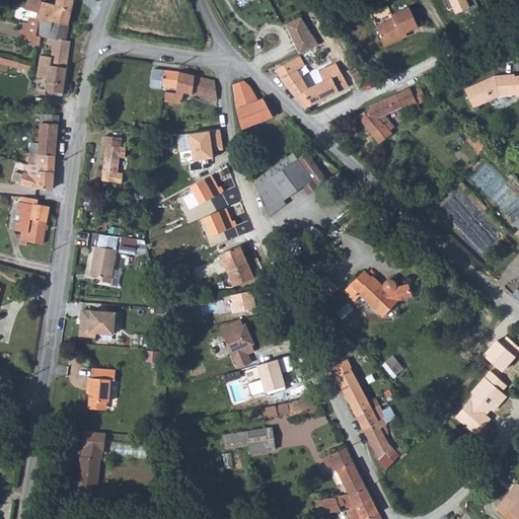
[(59,0),(59,2),(44,0),(27,0),(33,1),(32,11),(43,13),(42,18),(71,23),(74,0),(59,0)]
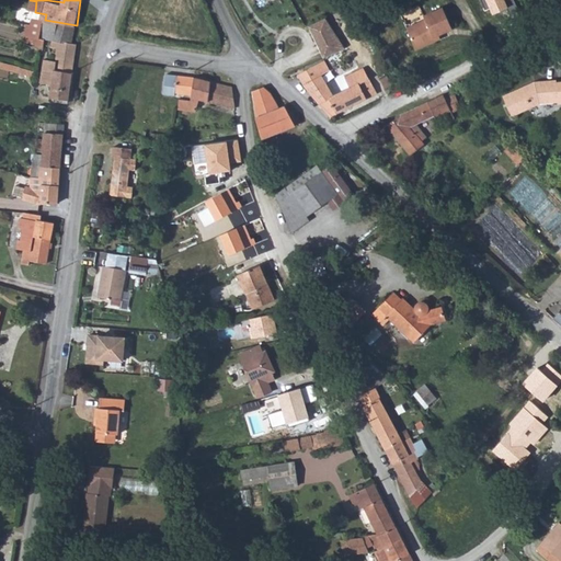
[(443,7),(424,14),(425,19),(408,26),(415,47),(435,39),(433,35),(437,33),(451,26),(443,7)]
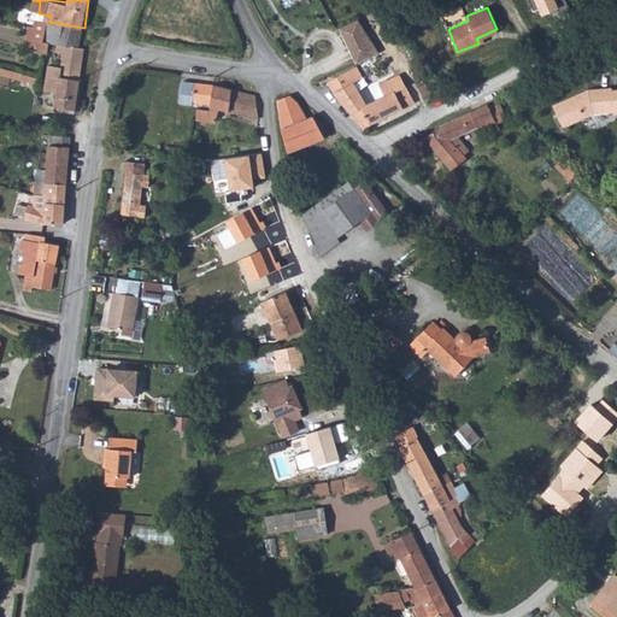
[(50,22),(36,21),(34,33),(42,34),(41,47),(46,47),(50,48),(51,40),(52,35),(48,35),(50,22)]
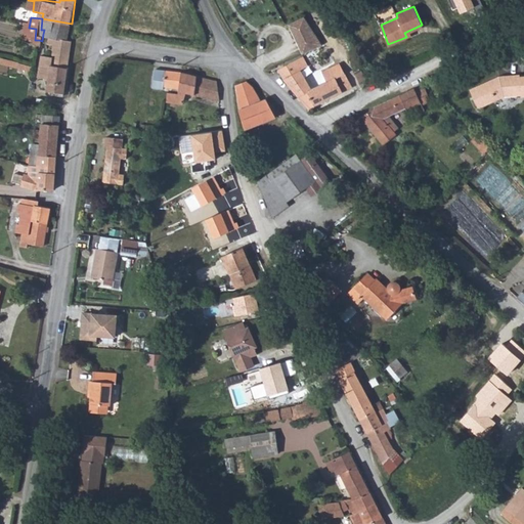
[(72,24),(42,18),(41,30),(44,30),(43,34),(49,35),(48,41),(54,42),(53,52),(41,51),(39,74),(50,75),(48,88),(59,90),(66,91),(75,36),(70,36),(72,24)]
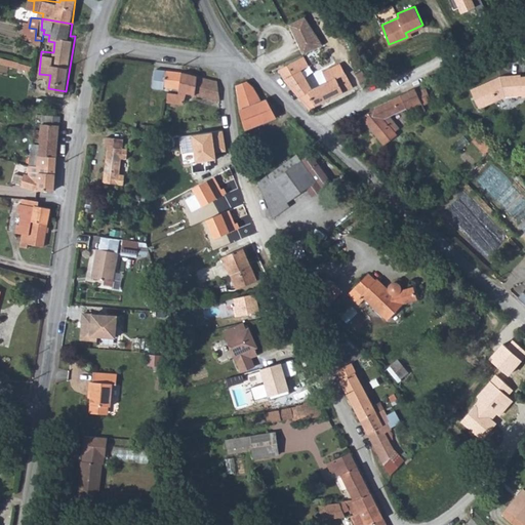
[(357,33),(361,40),(373,34),(369,27),(357,33)]
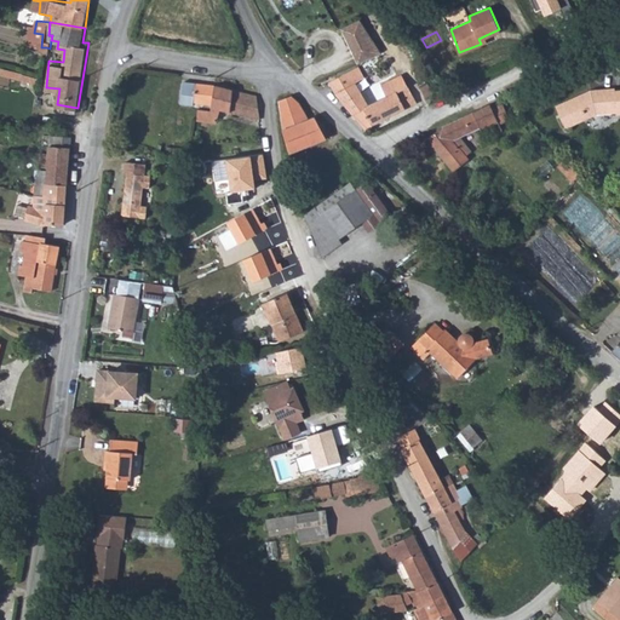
[(377,45),(369,49),(374,57),(382,53),(377,45)]
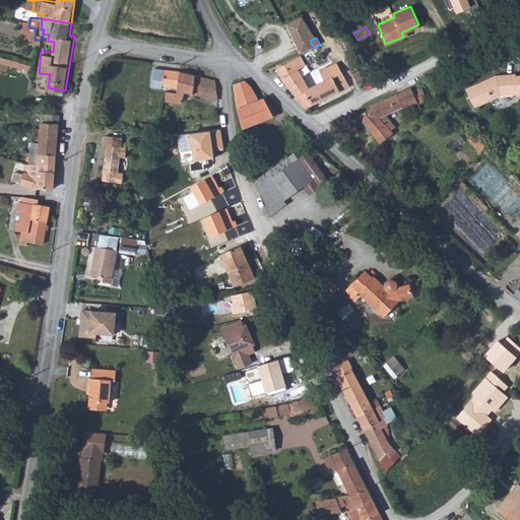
[(297,58),(290,46),(278,51),(283,65),(281,68),(288,82),(306,109),(312,106),(305,90),(309,87),(302,76),(308,73),(305,67),(308,65),(302,55),(297,58)]
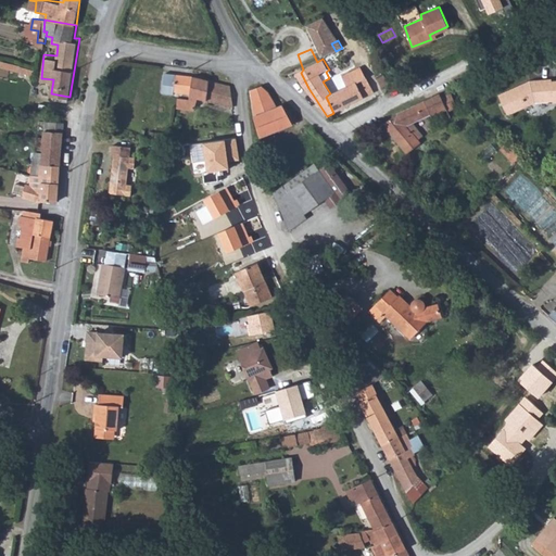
[(361,66),(339,78),(340,83),(333,87),(337,90),(330,93),(326,97),(333,113),(373,91),(361,66)]
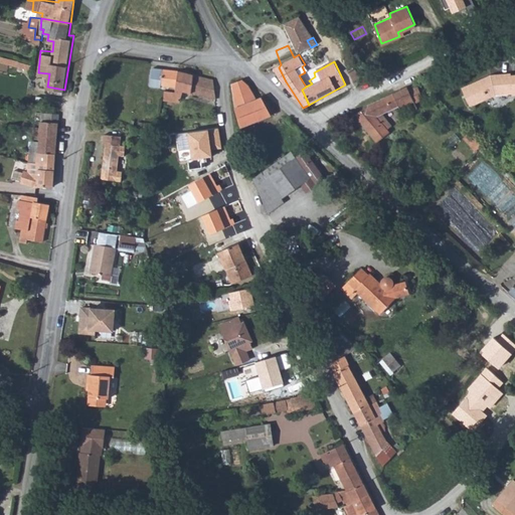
[(180,69),(156,65),(153,75),(163,77),(161,84),(177,87),(180,69)]
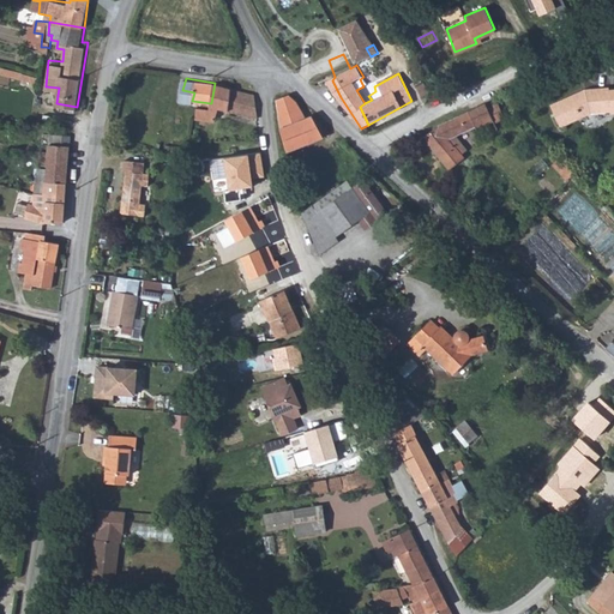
[(432,82),(427,84),(426,80),(417,85),(423,97),(428,96),(438,92),(432,82)]
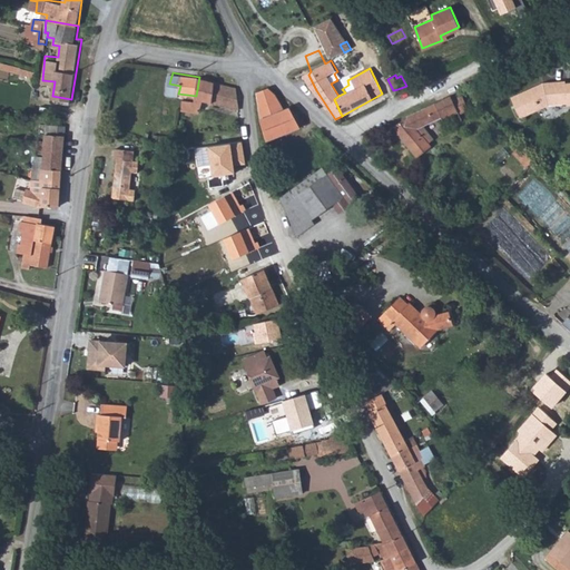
[(212,78),(199,77),(196,96),(195,101),(204,99),(237,105),(241,87),(231,85),(210,81),(212,78)]
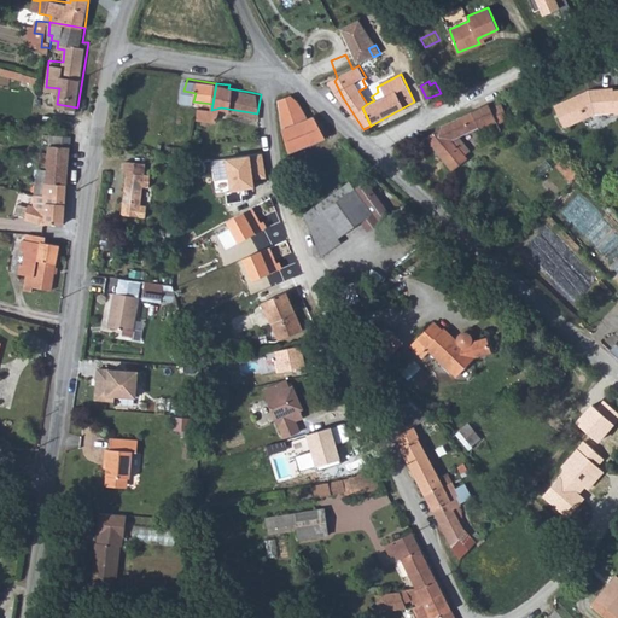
[(589,89),(552,105),(561,128),(594,114),(617,115),(617,89),(599,89),(589,89)]
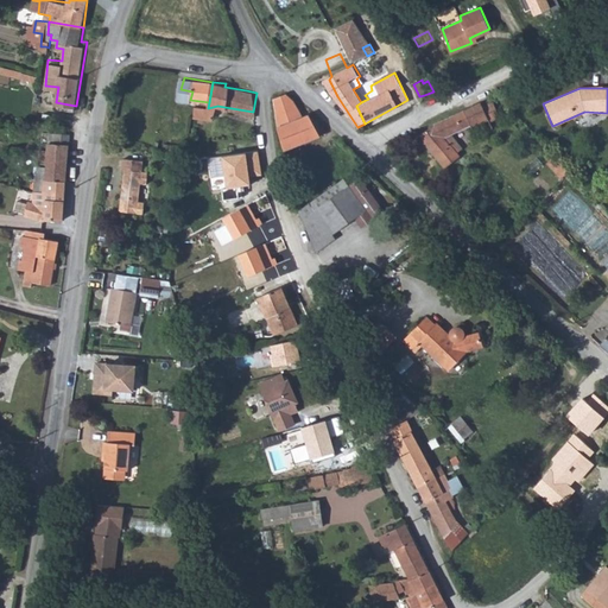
[(192,92),(181,89),(178,99),(190,102),(190,100),(192,92)]
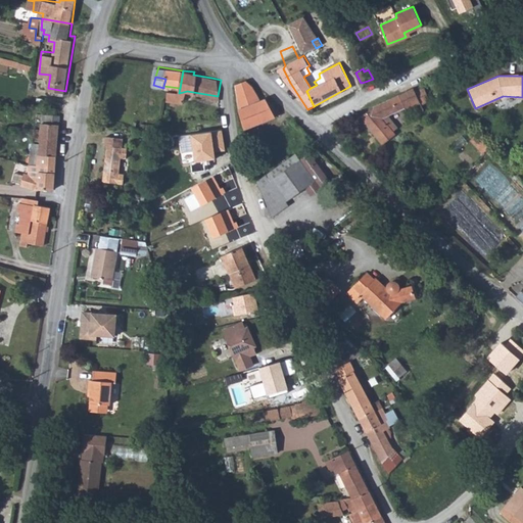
[(258,87),(250,79),(237,82),(237,116),(244,129),(278,114),(272,100),(268,96),(263,99),(258,87)]
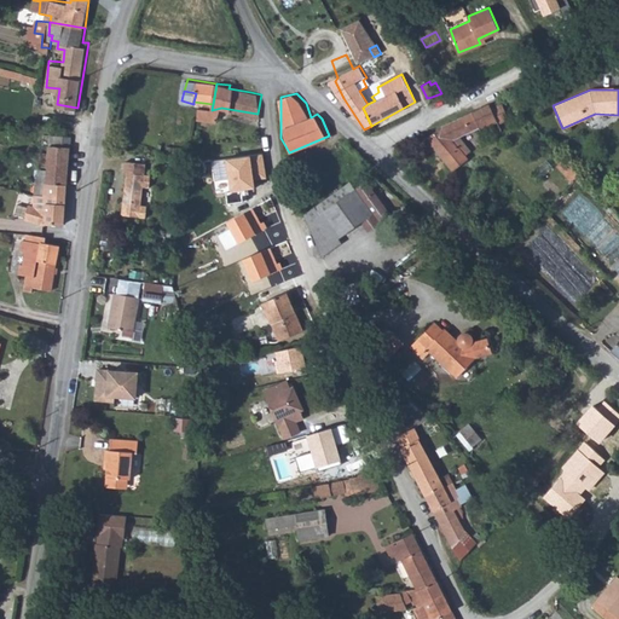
[(15,99),(0,98),(0,116),(12,119),(15,99)]
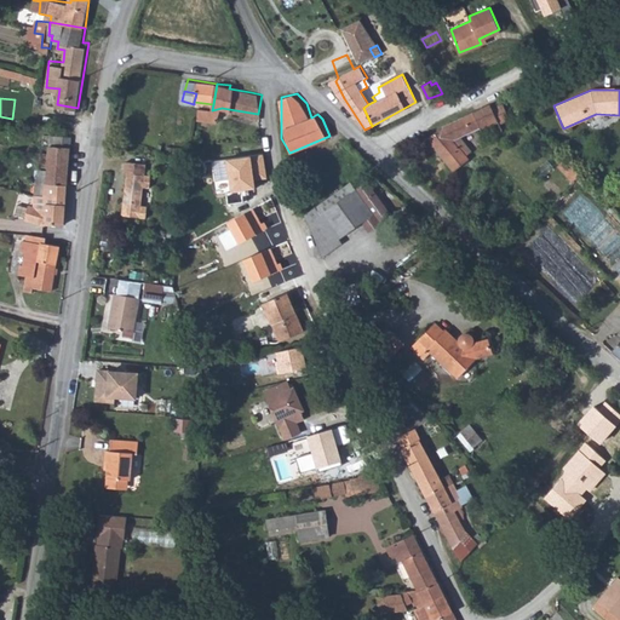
[(488,101),(442,120),(425,137),(454,164),(468,151),(465,145),(469,141),(461,133),(461,128),(474,124),(477,127),(495,119),(488,101)]
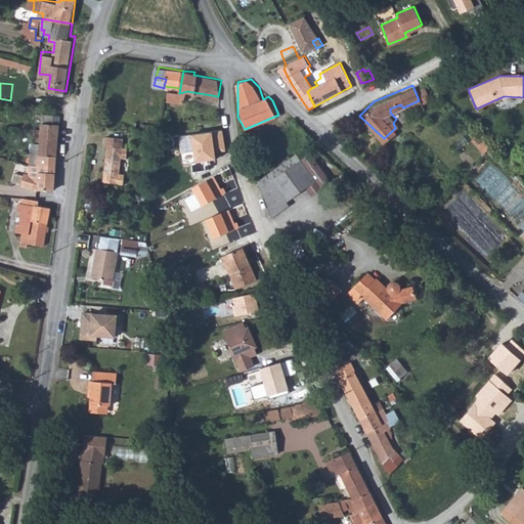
[(179,93),(170,92),(168,101),(185,102),(187,91),(179,93)]
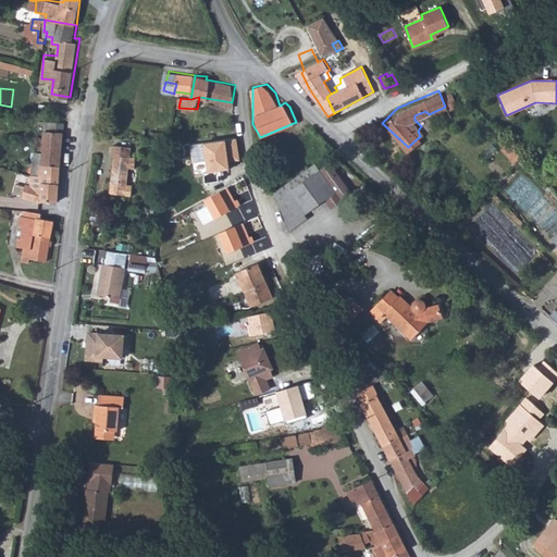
[(61,116),(41,114),(41,121),(45,122),(44,132),(37,131),(36,138),(36,145),(61,148),(64,120),(60,119),(61,116)]
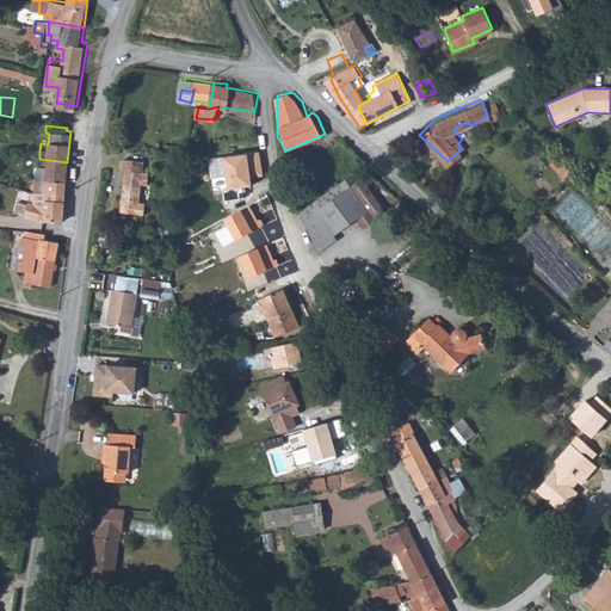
[(568,170),(554,154),(547,161),(562,177),(568,170)]
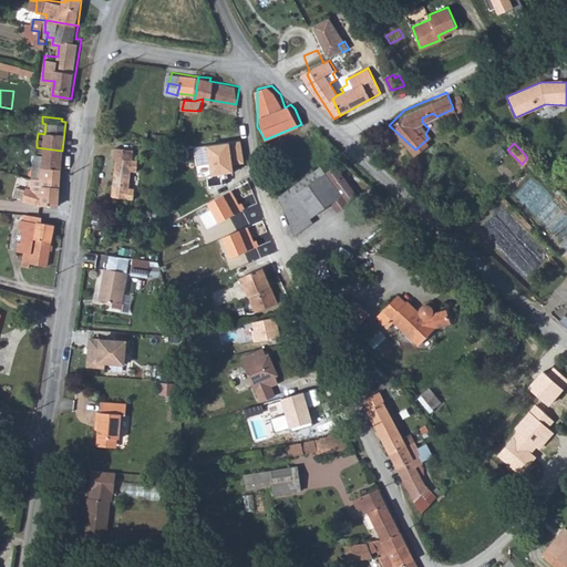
[(62,151),(37,147),(32,176),(58,177),(62,151)]
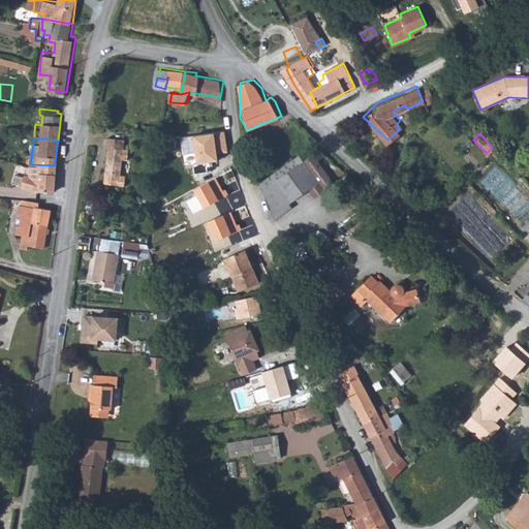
[(124,143),(102,141),(102,149),(105,149),(101,187),(125,189),(125,178),(120,178),(121,162),(128,162),(129,152),(124,152),(124,143)]
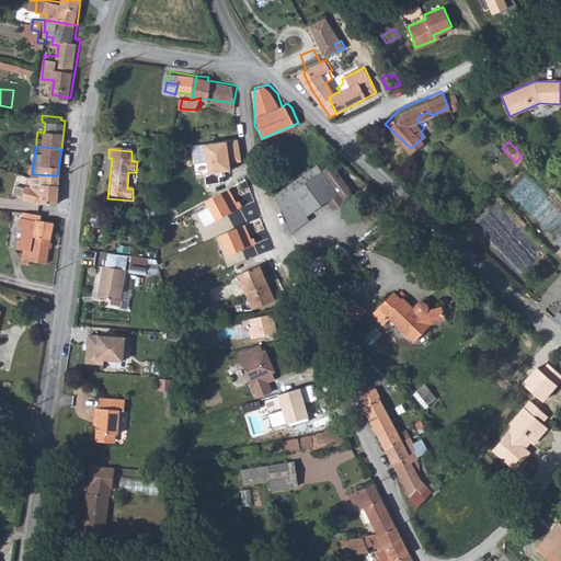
[(315,165),(281,185),(287,199),(281,204),(290,221),(300,218),(323,204),(329,202),(333,210),(350,199),(330,167),(319,173),(315,165)]
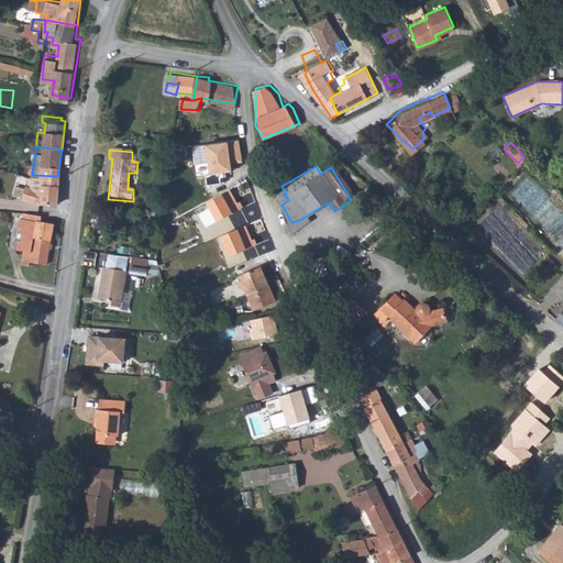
[(57,176),(32,175),(30,174),(29,183),(23,181),(19,195),(54,202),(57,176)]
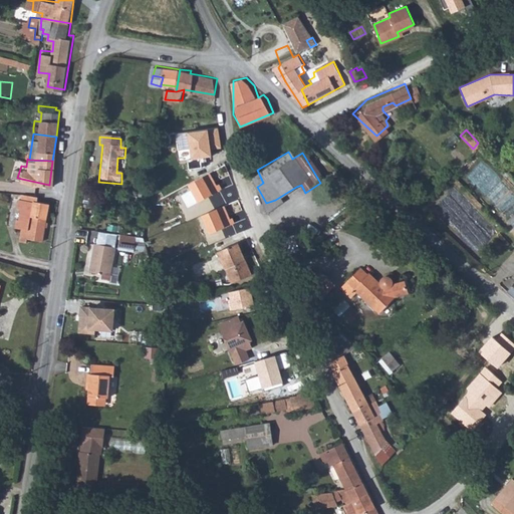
[(199,174),(213,168),(210,161),(196,167),(199,174)]
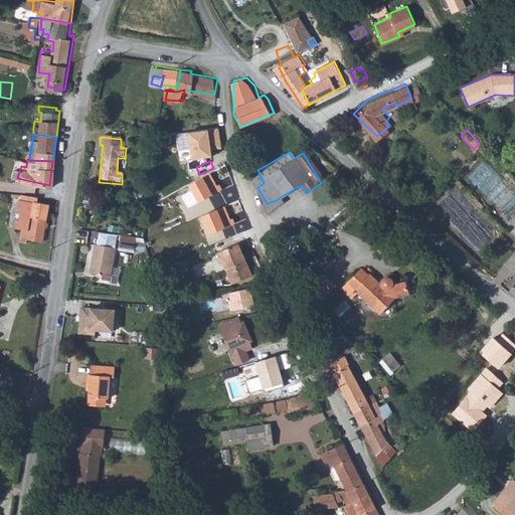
[(267,203),(258,187),(264,183),(258,170),(246,177),(264,218),(264,219),(281,209),(276,200),(267,203)]
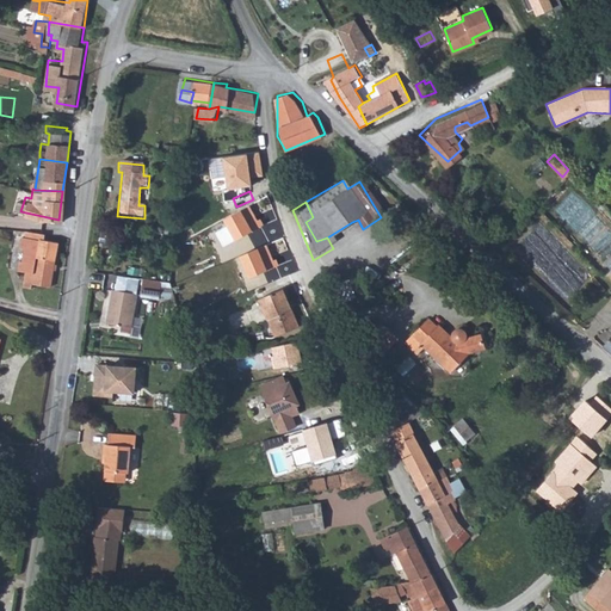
[(245,208),(229,213),(233,222),(248,216),(245,208)]
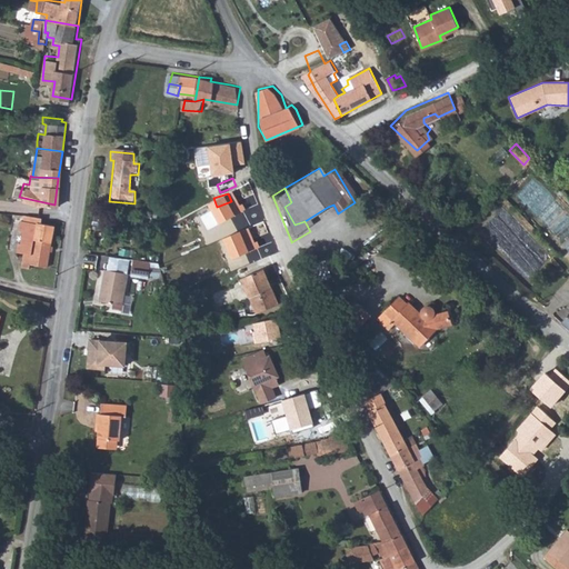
[(338,213),(333,205),(328,207),(332,217),(338,213)]
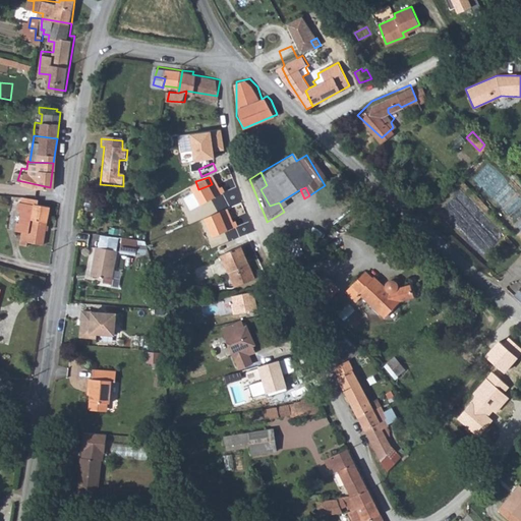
[(209,194),(197,198),(203,213),(214,209),(209,194)]
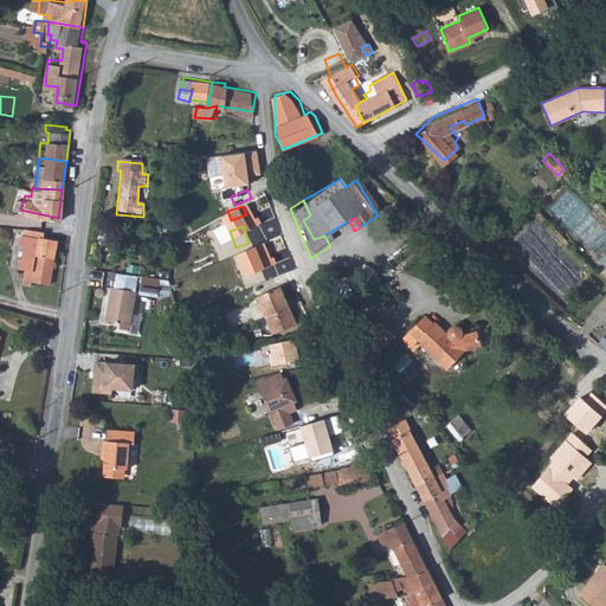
[(43,230),(32,229),(23,229),(23,236),(19,236),(18,246),(21,246),(21,257),(18,256),(19,270),(23,270),(21,287),(30,287),(30,283),(50,283),(55,240),(42,238),(43,232),(43,230)]
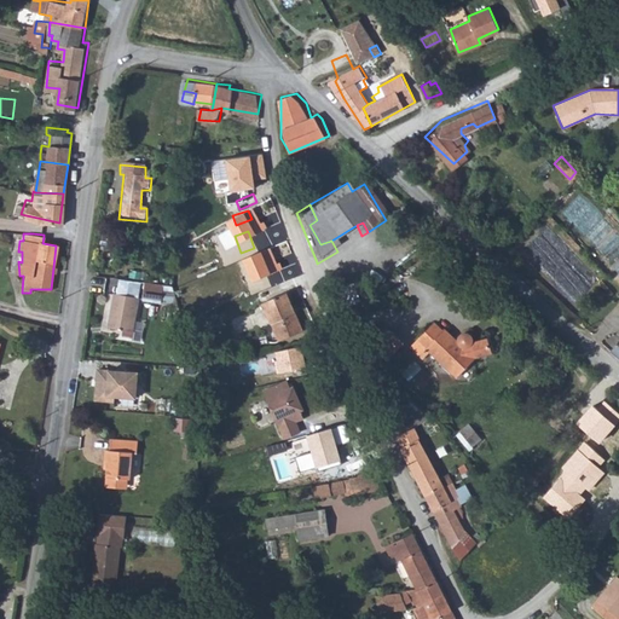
[(235,236),(221,242),(227,258),(241,253),(235,236)]
